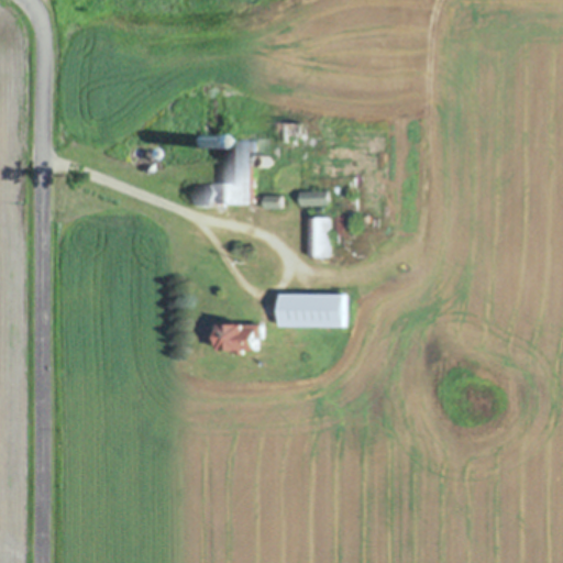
[(302,122),(274,122),(274,143),(302,143),(302,122)]
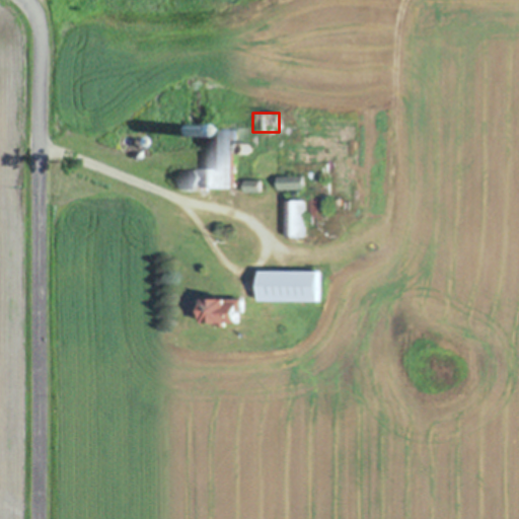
[(234,190),(234,130),(204,131),(204,170),(181,171),(181,191),(234,190)]
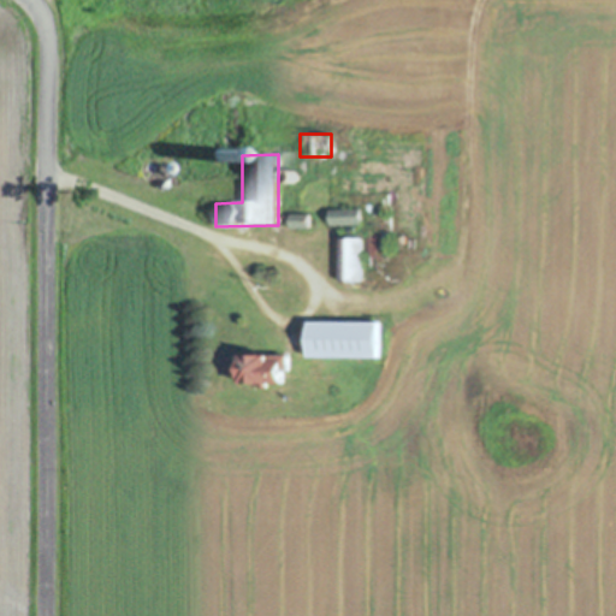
[(361,209),(329,209),(329,225),(361,225),(361,209)]
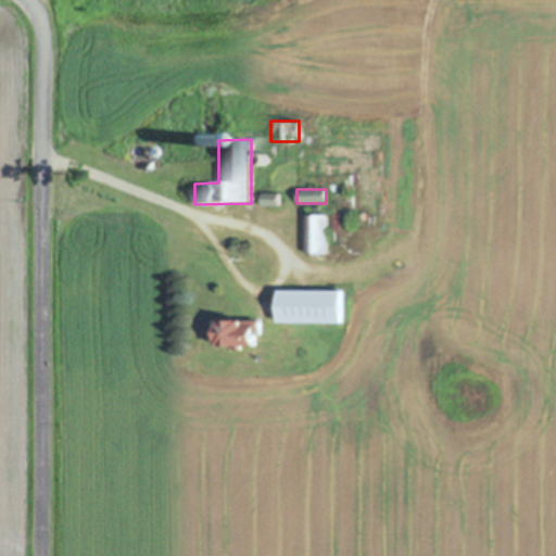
[(305,215),(305,254),(327,254),(327,215),(305,215)]
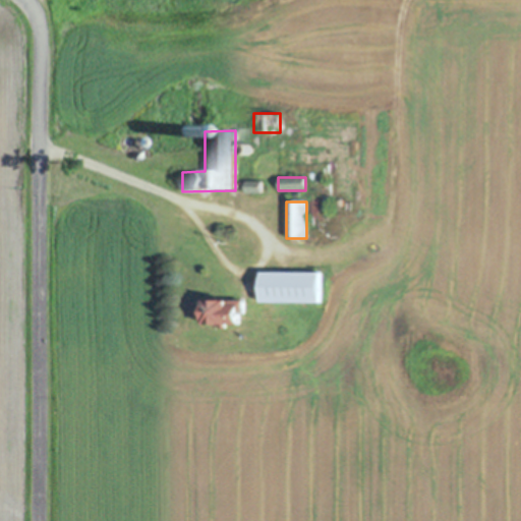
[(322,303),(322,272),(259,272),(259,303),(322,303)]
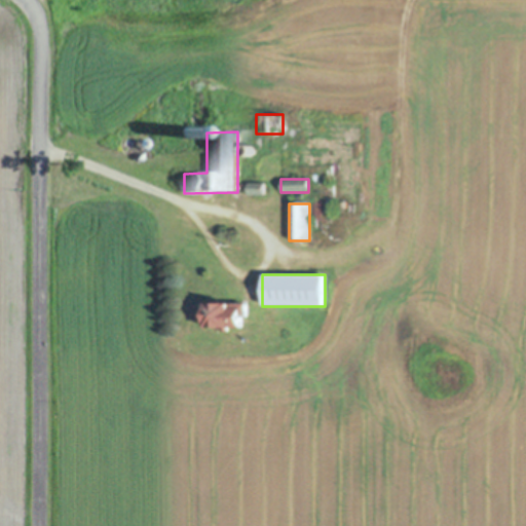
[(203,329),(243,329),(243,303),(203,303),(203,329)]
